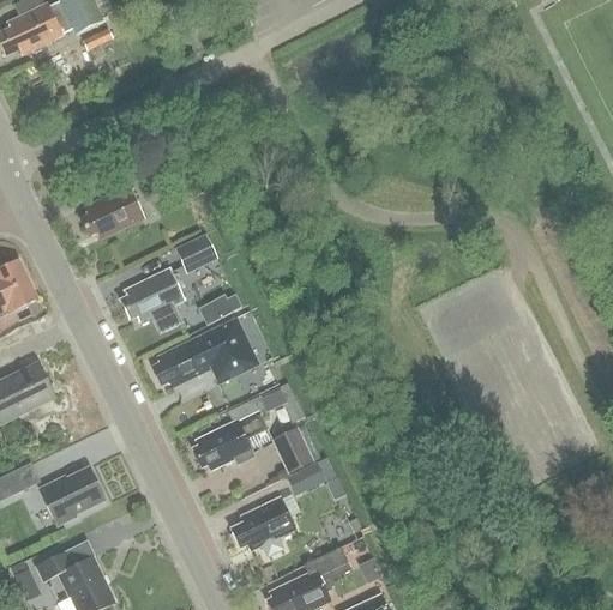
[(11,26),(0,31),(0,46),(5,58),(20,49),(23,55),(34,49),(36,52),(42,48),(42,46),(64,35),(64,32),(73,28),(77,34),(80,31),(94,25),(104,20),(101,14),(95,2),(94,0),(59,0),(60,1),(50,6),(48,1),(43,4),(18,17),(8,22),(11,26)]
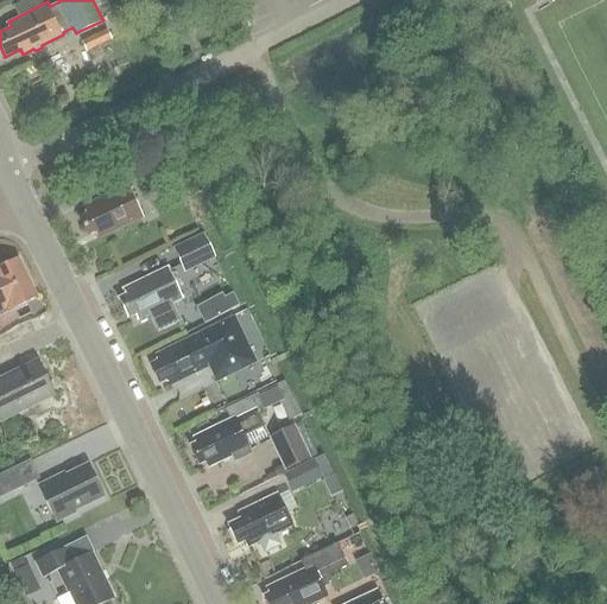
[(83,38),(80,39),(82,43),(84,50),(111,39),(106,29),(83,38)]
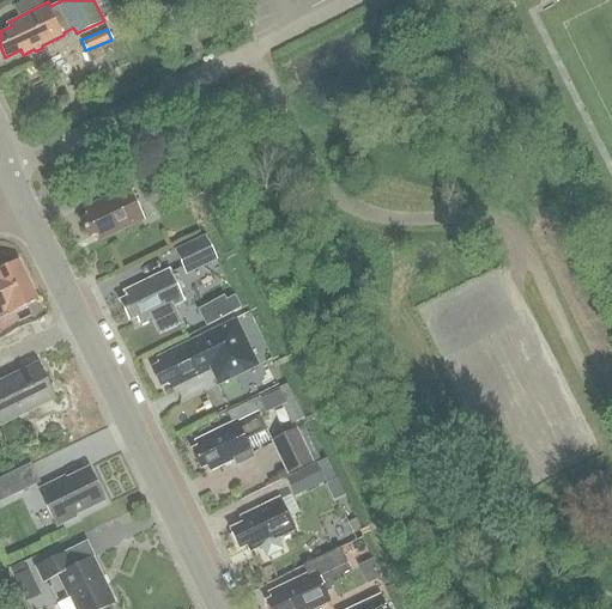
[(157,157),(135,170),(146,189),(158,182),(168,176),(157,157)]
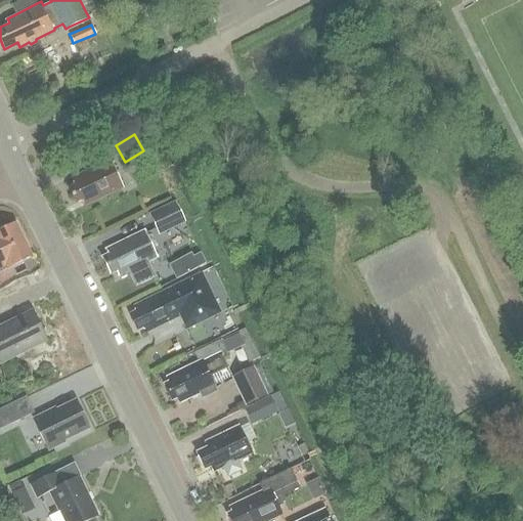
[(124,185),(111,158),(73,176),(76,183),(69,186),(77,202),(83,199),(86,205),(124,185)]
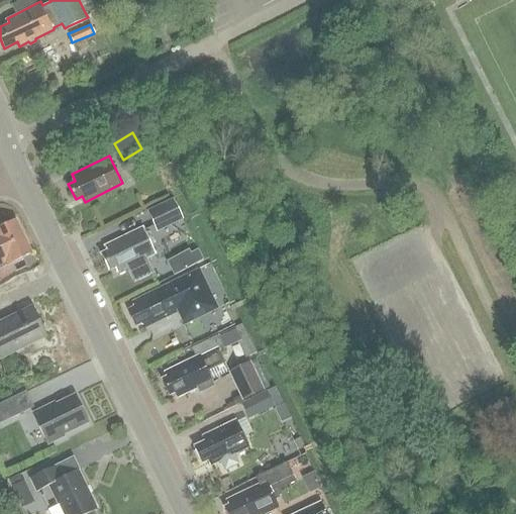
[(172,196),(146,209),(152,223),(168,216),(171,223),(182,217),(172,196)]
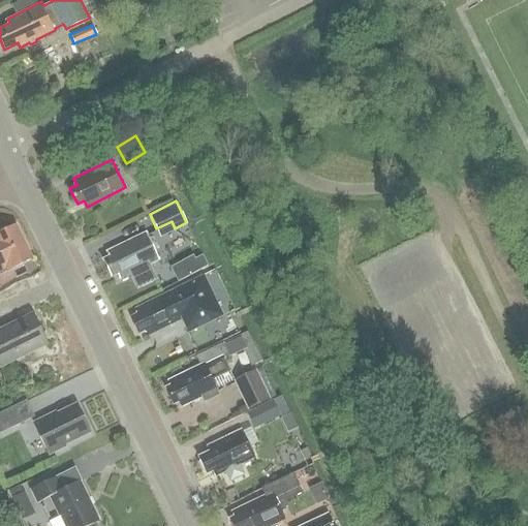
[(8,274),(32,263),(14,227),(0,235),(0,275),(7,272),(8,274)]
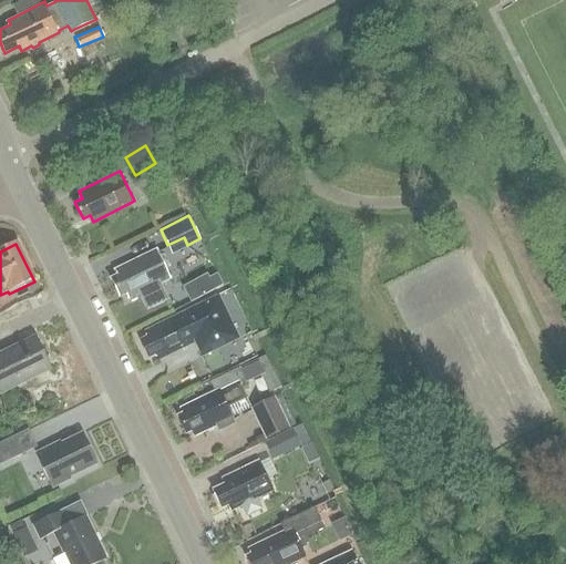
[(117,274),(112,277),(121,295),(126,291),(130,298),(137,294),(160,283),(172,277),(171,275),(158,249),(157,248),(115,268),(117,274)]
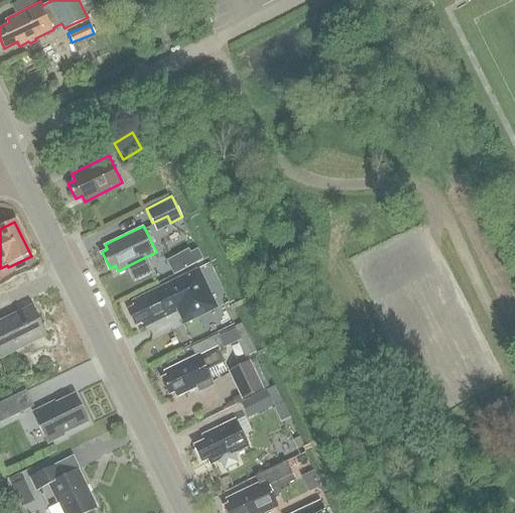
[(176,272),(206,255),(198,240),(168,256),(176,272)]
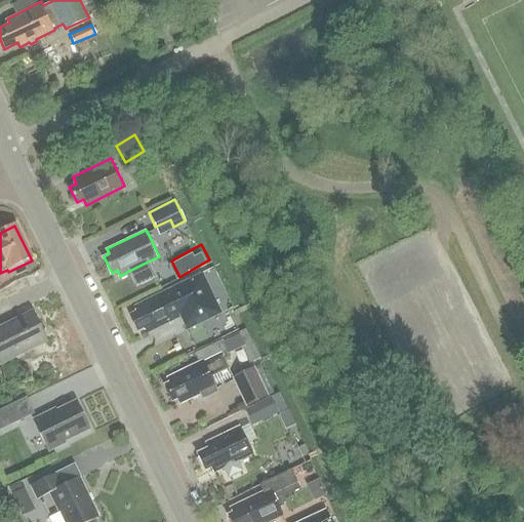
[(148,262),(127,272),(134,286),(155,276),(148,262)]
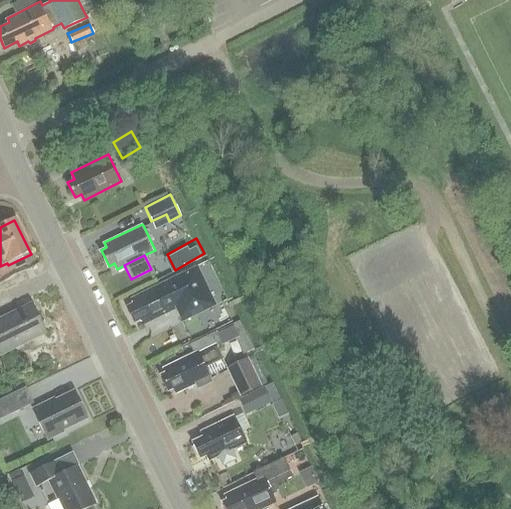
[(134,302),(128,305),(135,320),(141,317),(144,323),(177,307),(183,319),(216,303),(206,282),(198,266),(132,298),(134,302)]
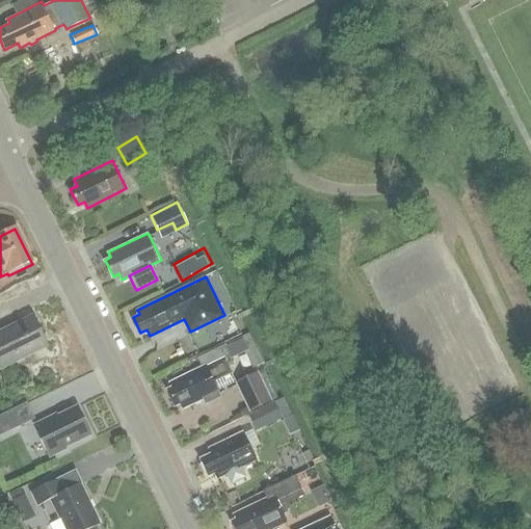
[(33,315),(0,332),(0,365),(1,367),(48,344),(33,315)]
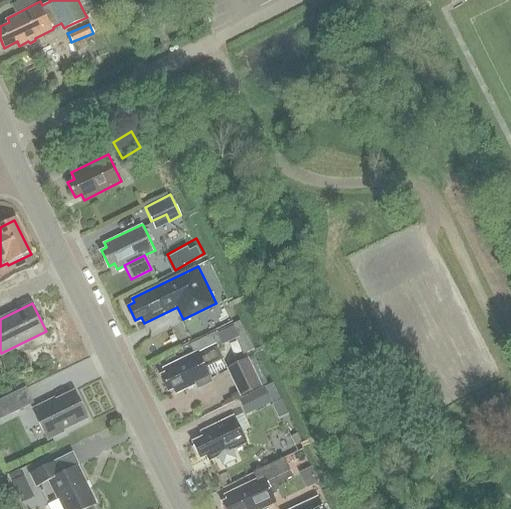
[(233,324),(229,326),(233,336),(242,353),(252,348),(238,320),(232,323),(233,324)]
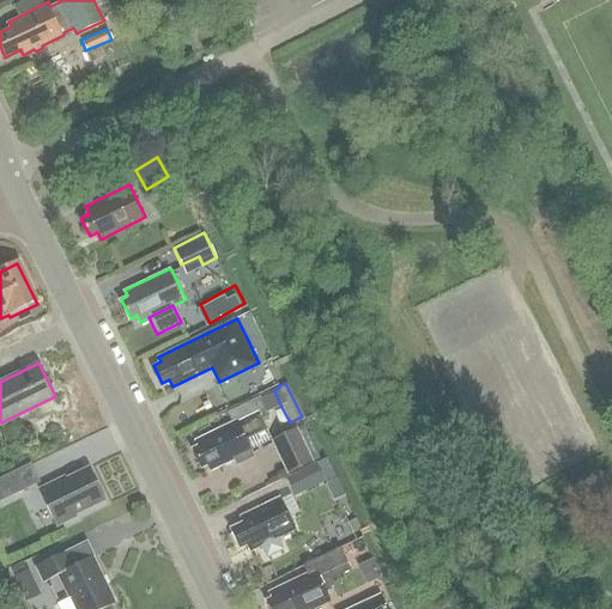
[(199,445),(194,448),(203,467),(208,463),(211,469),(235,457),(238,463),(254,455),(252,450),(250,449),(246,439),(266,428),(268,427),(261,414),(265,412),(264,409),(265,409),(259,397),(258,395),(225,412),(231,422),(197,439),(199,445)]
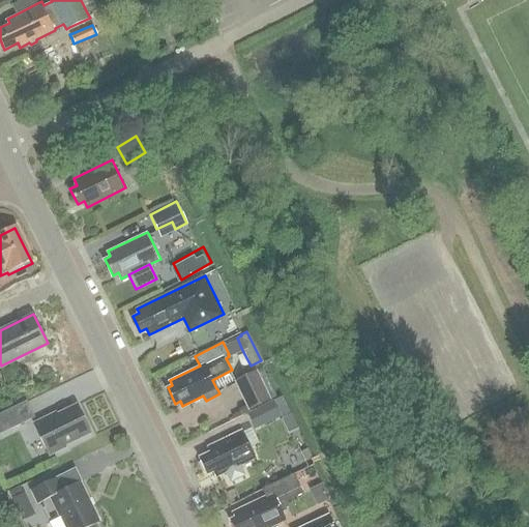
[(236,379),(234,380),(248,410),(253,408),(271,399),(276,398),(262,367),(254,371),(236,379)]
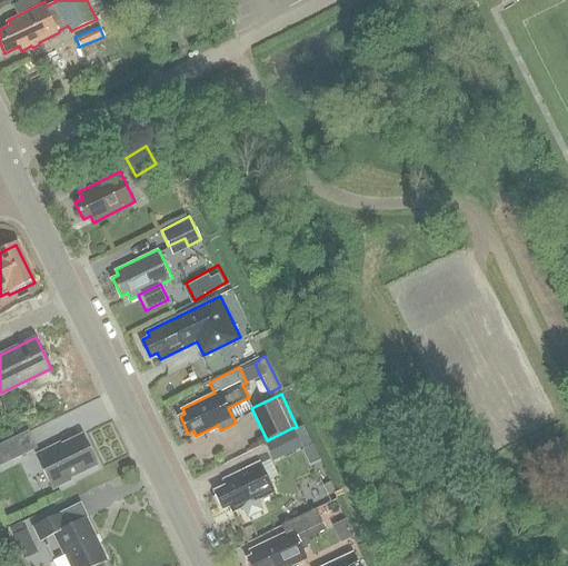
[(291,428),(267,440),(265,442),(272,458),(299,446),(291,428)]
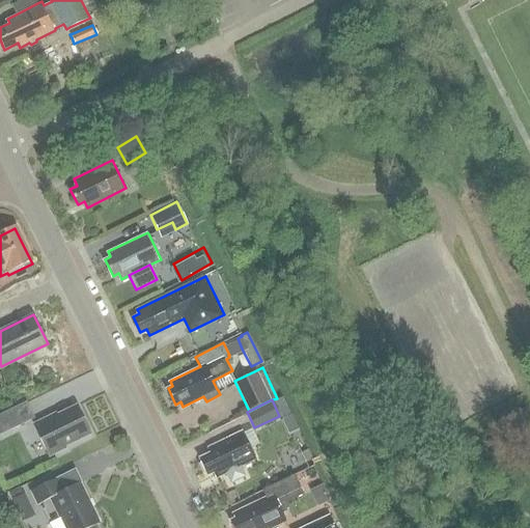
[(28,401),(0,415),(0,429),(1,433),(35,416),(28,401)]
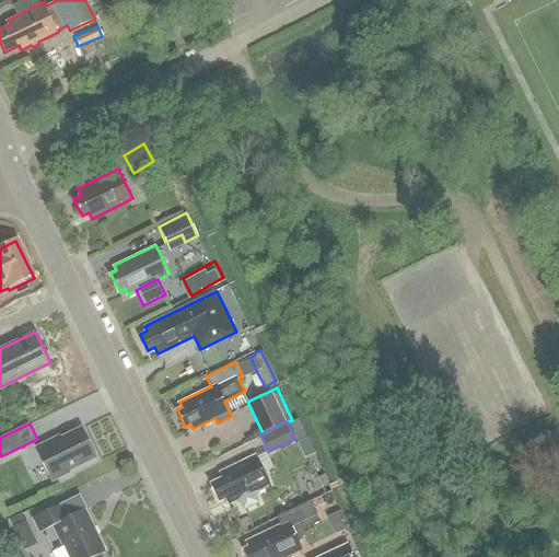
[(60,434),(37,445),(54,479),(70,472),(69,470),(96,456),(82,426),(60,437),(60,434)]
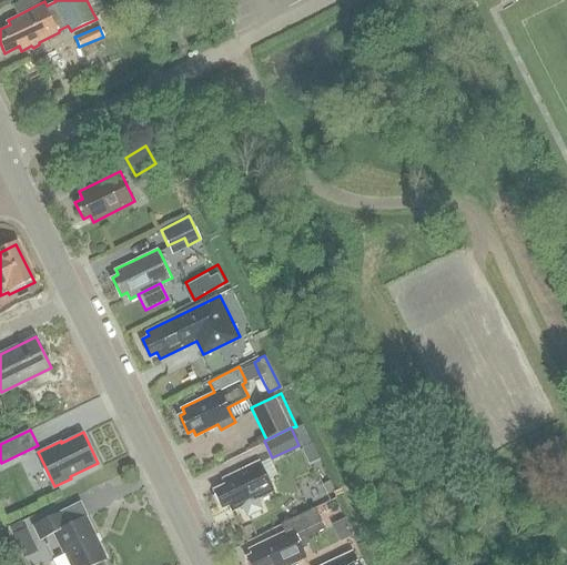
[(230,503),(233,508),(240,505),(246,502),(249,503),(253,501),(254,498),(256,497),(273,490),(259,461),(225,476),(228,483),(214,490),(223,506),(230,503)]
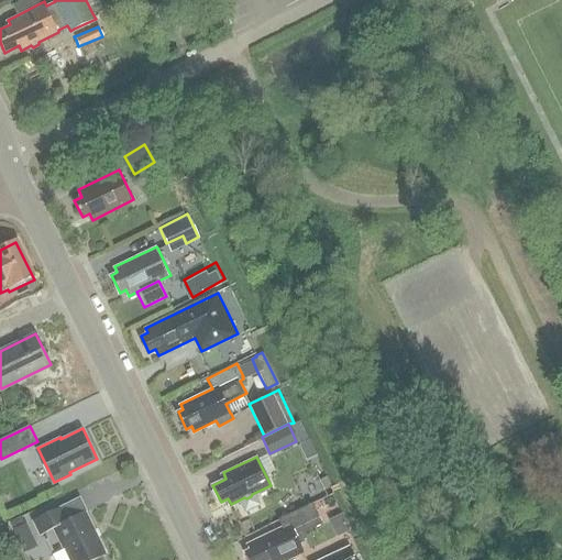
[(244,497),(238,501),(243,512),(260,504),(254,493),(252,494),(251,496),(246,498),(244,497)]
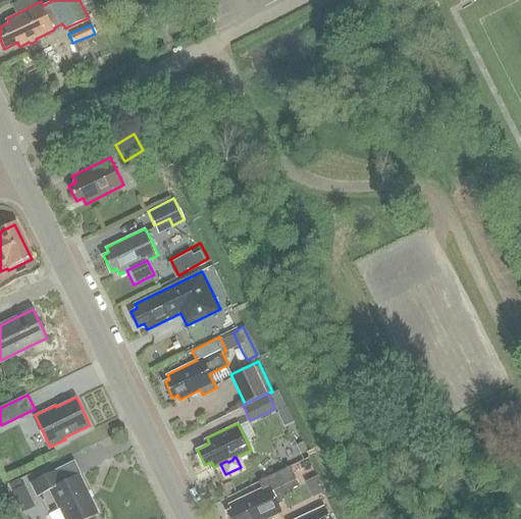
[(289,465),(257,480),(261,489),(268,485),(276,502),(280,500),(280,499),(283,498),(280,492),(298,484),(289,465)]
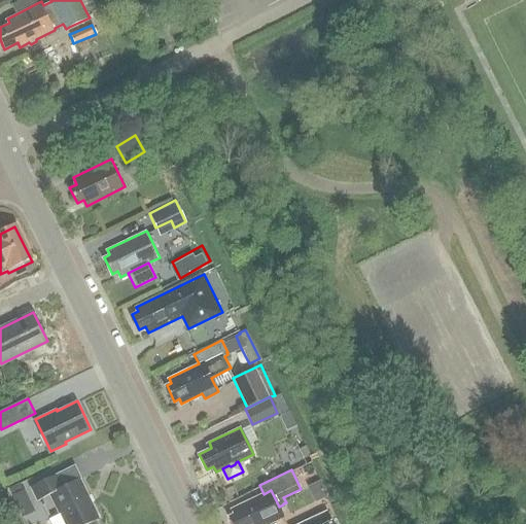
[(54,523),(97,523),(96,520),(100,518),(79,478),(65,485),(58,472),(30,485),(38,500),(50,494),(60,513),(50,517),(54,523)]
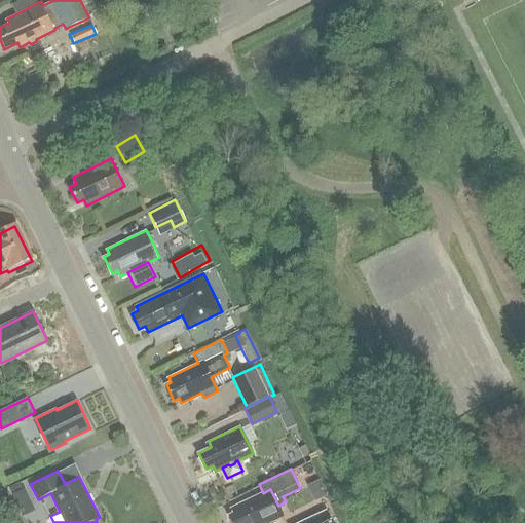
[(11,494),(10,494),(13,499),(15,503),(28,497),(24,488),(22,489),(11,494)]
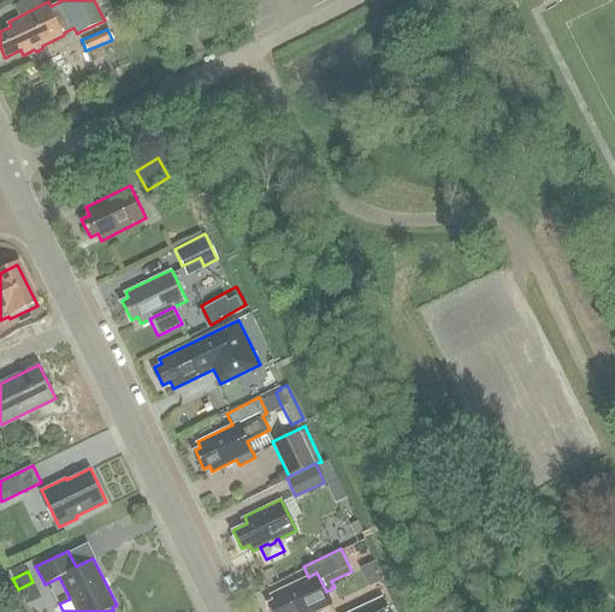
[(311,611),(331,602),(326,592),(317,572),(308,577),(271,594),(275,600),(267,602),(272,611),(311,611)]
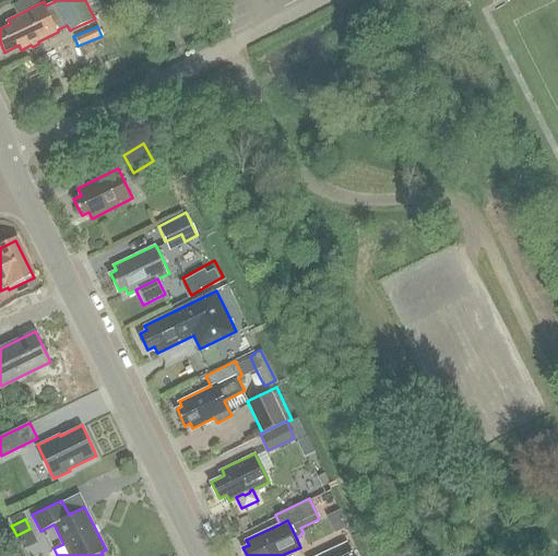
[(348,555),(343,544),(317,555),(348,555)]
